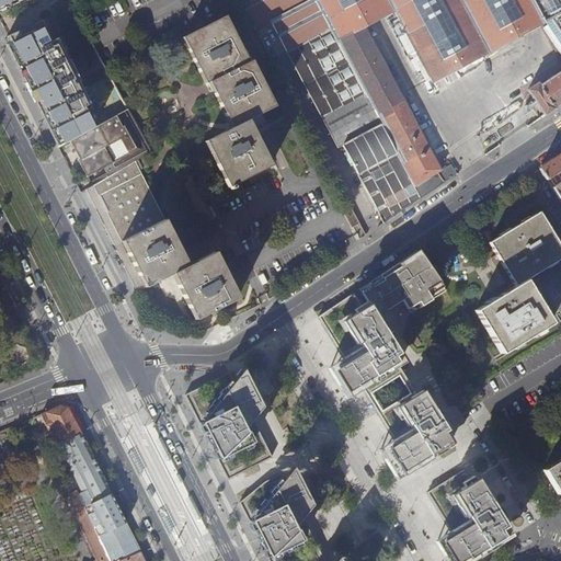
[(315,0),(239,0),(254,29),(270,21),(338,148),(343,146),(385,224),(421,198),(414,186),(414,185),(367,96),(315,0)]
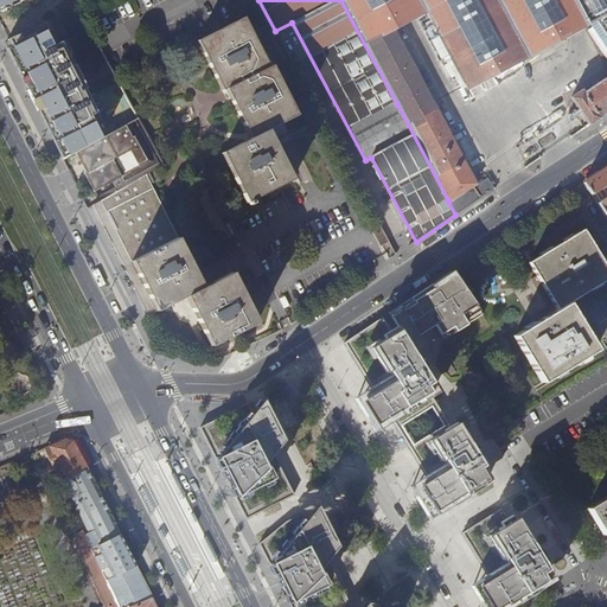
[(606,0),(340,0),(397,104),(448,200),(475,184),(394,29),(426,11),(467,89),(588,25),(595,20),(606,38),(606,72),(606,74),(606,75),(606,77),(583,94),(581,90),(570,98),(588,126),(606,113),(606,0)]
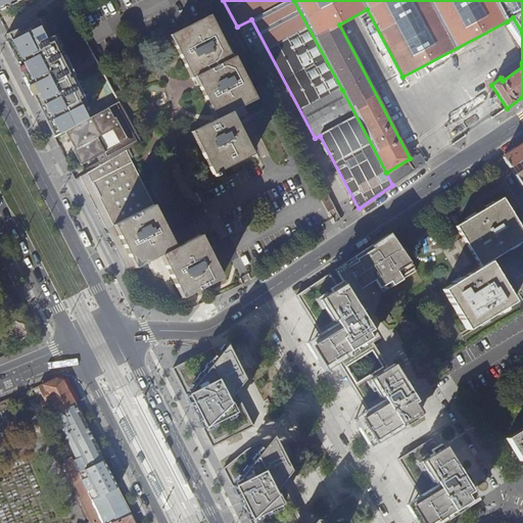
[(195,77),(217,120),(191,132),(212,176),(214,175),(215,177),(219,176),(217,173),(253,155),(231,112),(256,99),(235,56),(232,58),(216,27),(218,27),(211,14),(169,37),(174,48),(176,47),(191,79),(195,77)]
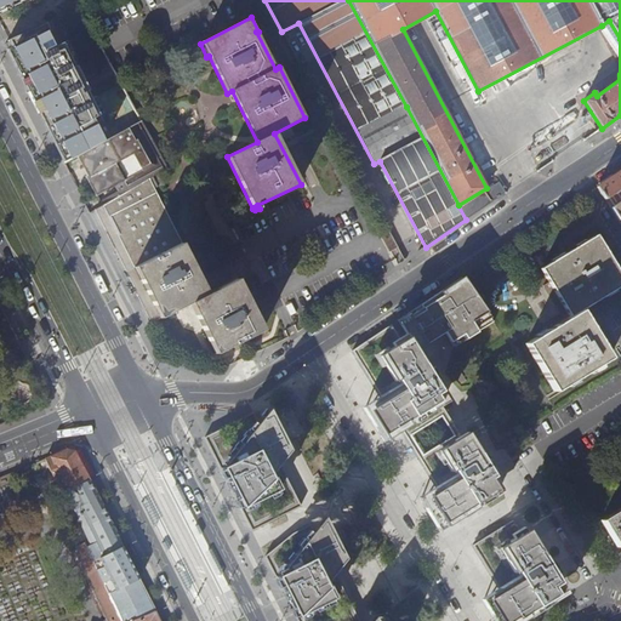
[(52,21),(6,44),(66,161),(112,138),(52,21)]
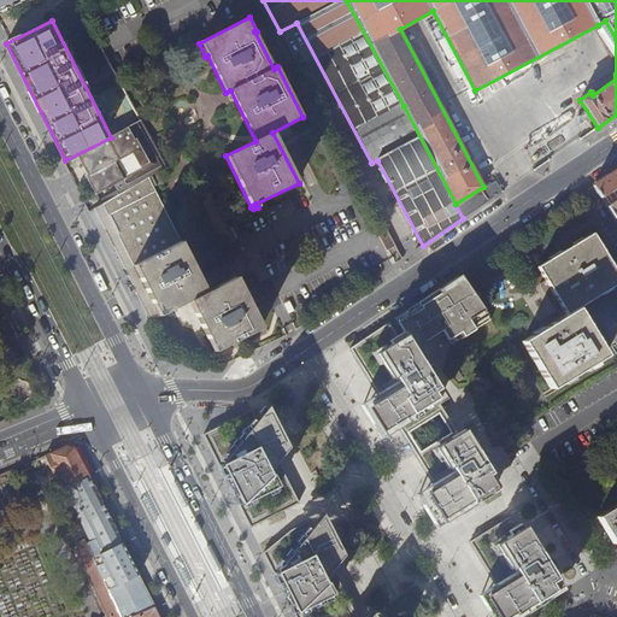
[(616,39),(605,21),(598,25),(600,28),(595,31),(616,62),(616,39)]
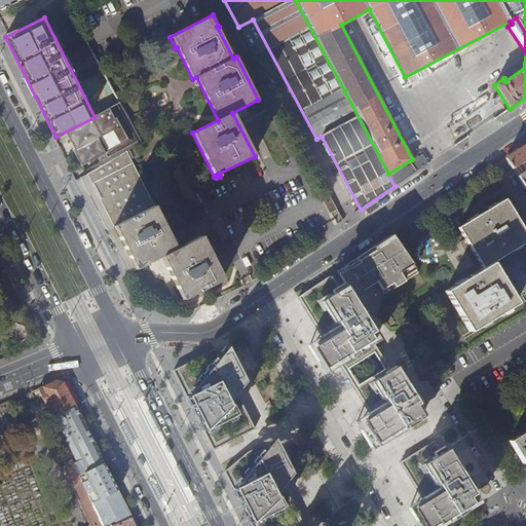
[(102,164),(134,146),(142,142),(136,130),(128,134),(118,114),(116,115),(112,108),(67,134),(84,163),(97,156),(102,164)]
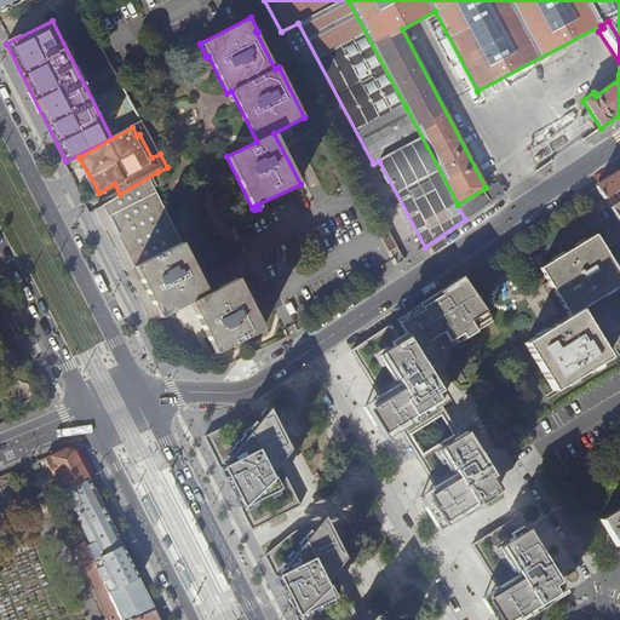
[(619,170),(596,187),(619,223),(619,170)]
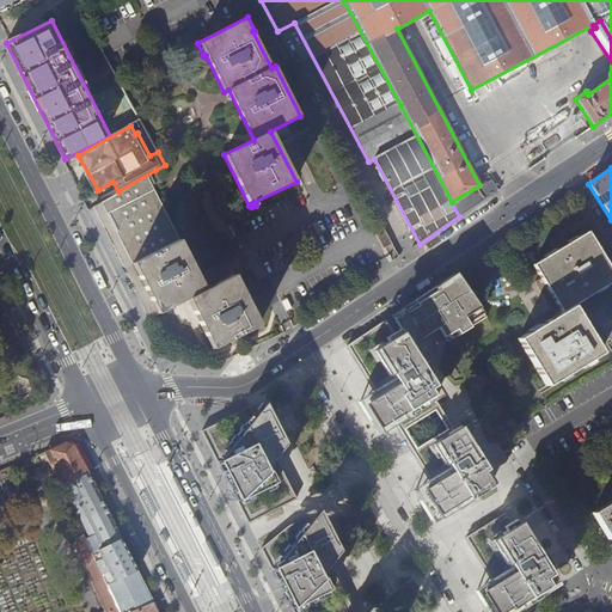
[(118,191),(95,206),(151,318),(188,299),(213,349),(259,325),(234,275),(204,291),(153,187),(161,183),(155,170),(118,191)]
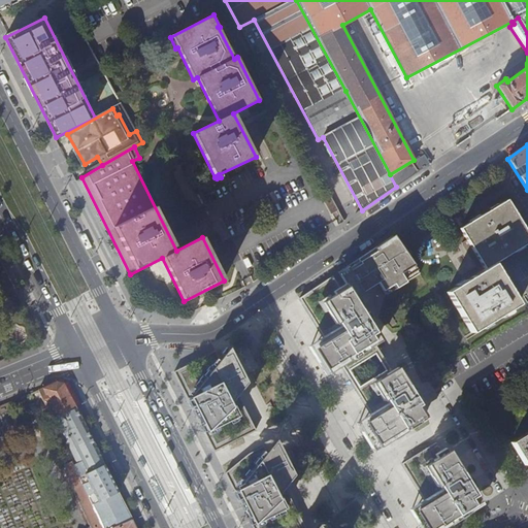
[(396,187),(431,164),(425,155),(390,175),(396,187)]
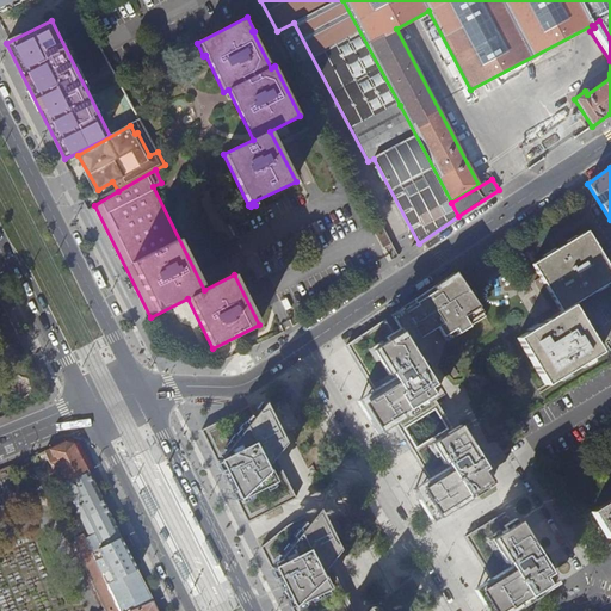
[(392,244),(384,228),(375,233),(383,248),(392,244)]
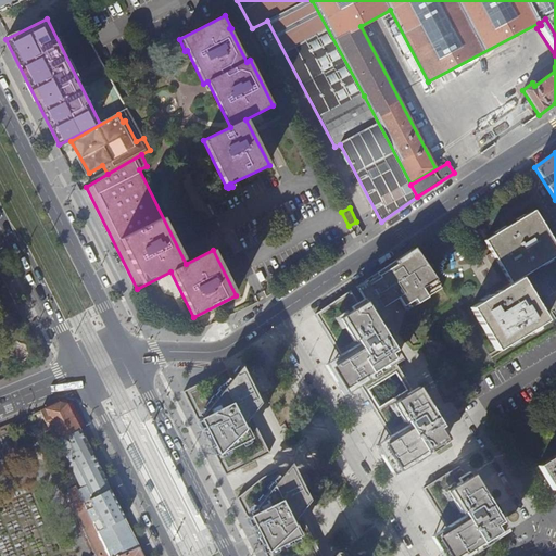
[(509,283),(519,277),(555,254),(555,247),(534,210),(483,240),(509,283)]
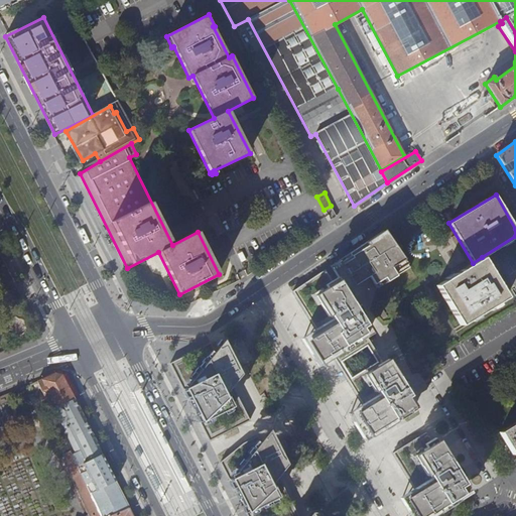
[(385,230),(331,266),(349,291),(370,277),(378,289),(410,267),(385,230)]
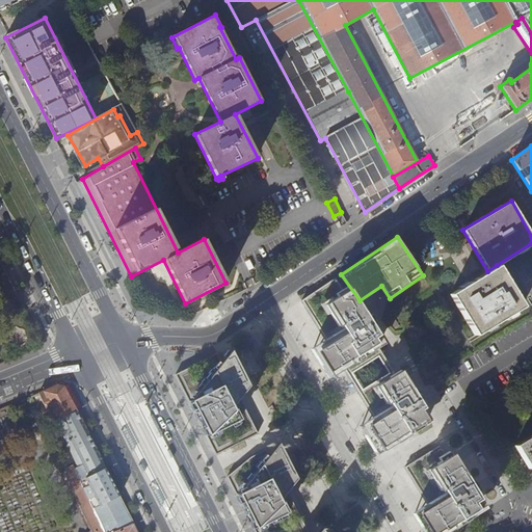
[(497,265),(487,271),(449,294),(474,336),(522,307),(497,265)]
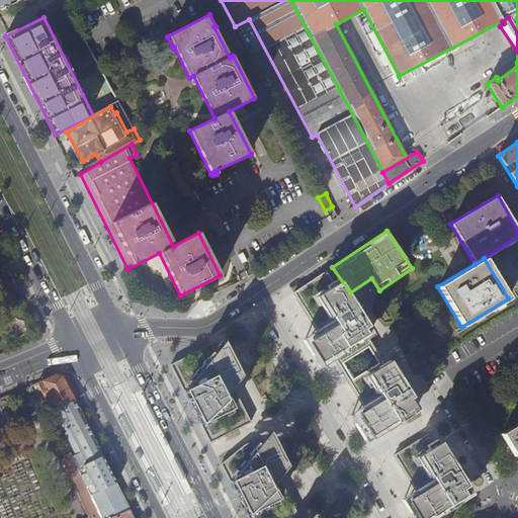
[(344,295),(327,270),(294,291),(306,309),(320,330),(305,340),(314,354),(323,367),(339,357),(342,362),(374,340),(344,295)]
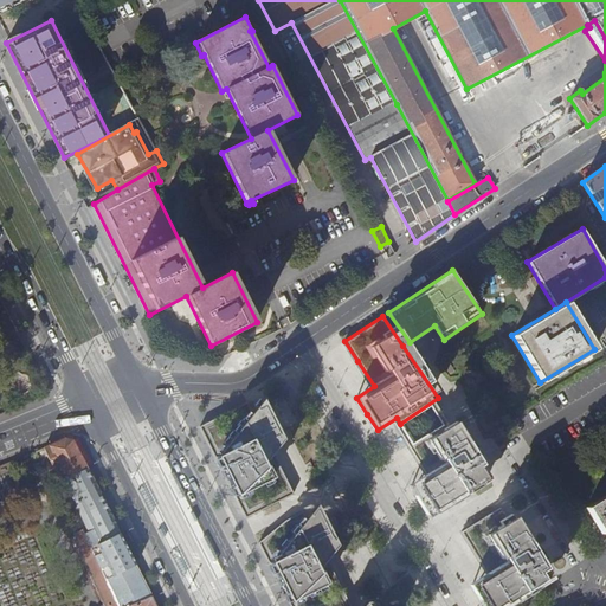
[(247,401),(200,426),(233,494),(245,517),(292,492),(288,483),(281,469),(266,440),(260,427),(247,401)]
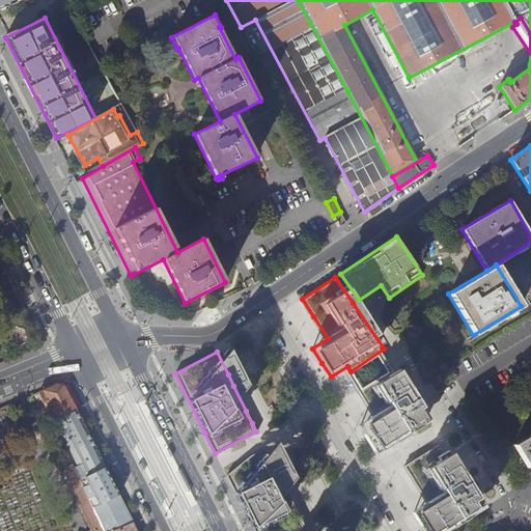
[(416,397),(397,370),(364,393),(372,404),(379,413),(362,424),(368,432),(375,443),(382,452),(430,419),(416,397)]
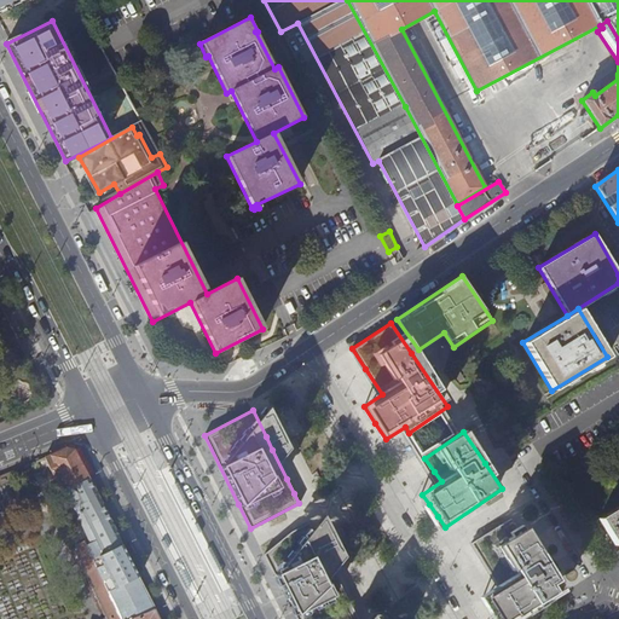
[(67,447),(45,457),(61,491),(88,479),(74,450),(67,447)]
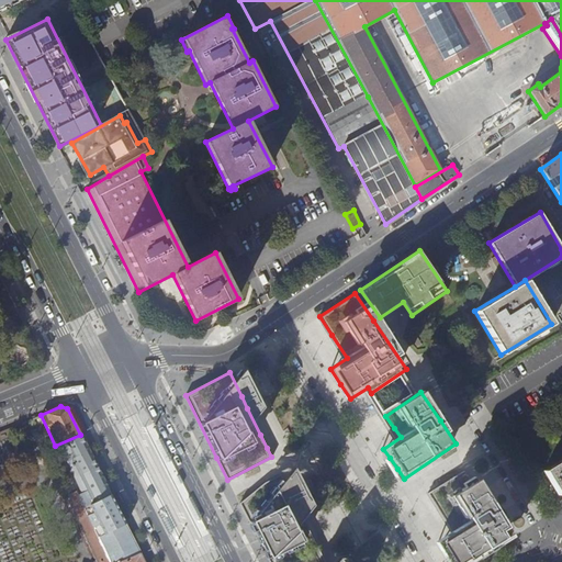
[(80,435),(55,446),(62,461),(65,459),(64,456),(72,451),(74,454),(72,459),(66,461),(80,493),(78,494),(83,507),(111,495),(104,481),(88,490),(87,486),(103,479),(80,435)]
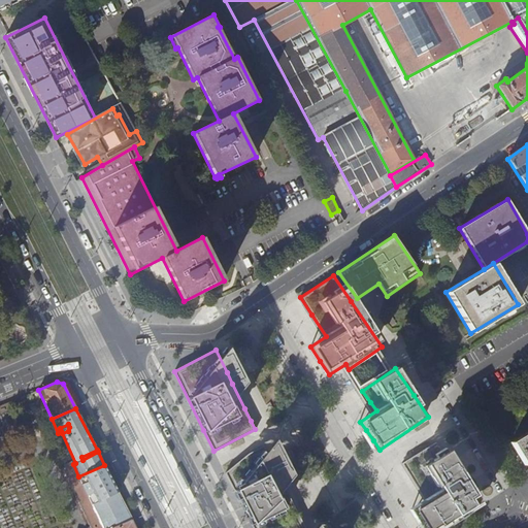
[(527,431),(509,442),(524,465),(527,463),(527,431)]
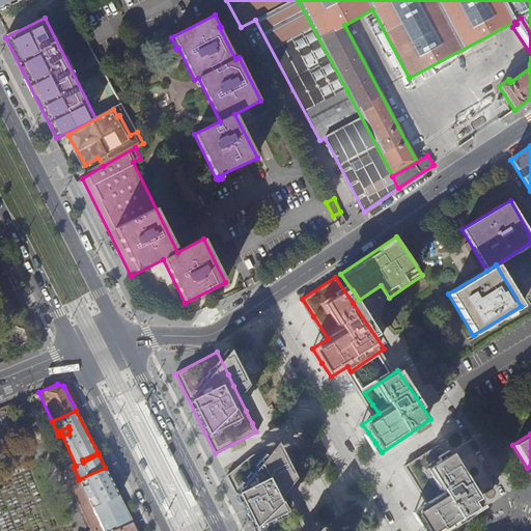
[(446,441),(413,463),(426,483),(437,498),(420,509),(426,519),(434,528),(435,530),(446,530),(454,526),(456,527),(488,505),(470,477),(446,441)]
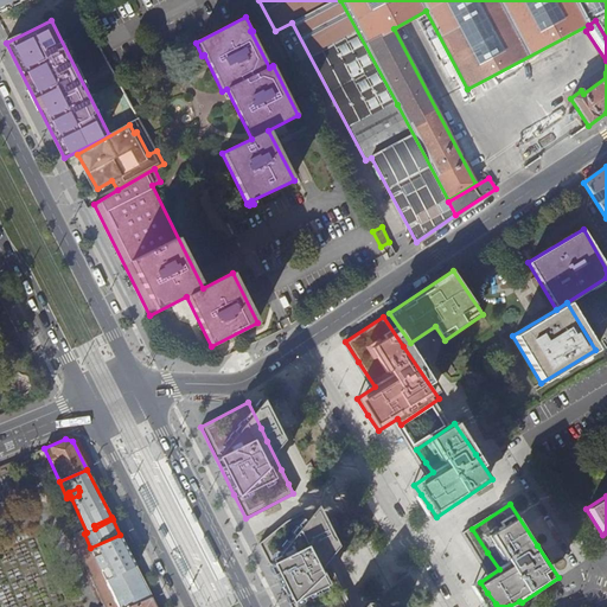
[(283,522),(257,543),(289,606),(350,606),(339,585),(321,549),(310,526),(302,512),(283,522)]
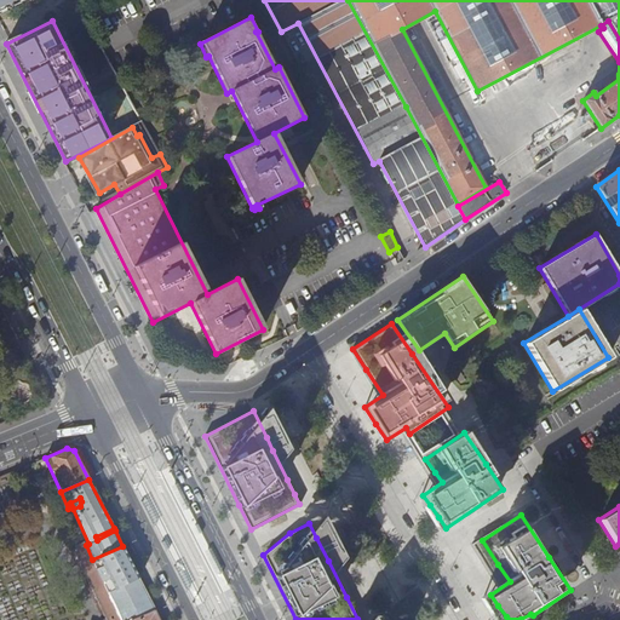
[(98,570),(92,560),(86,545),(84,540),(75,545),(109,619),(120,619),(107,592),(101,578),(98,570)]
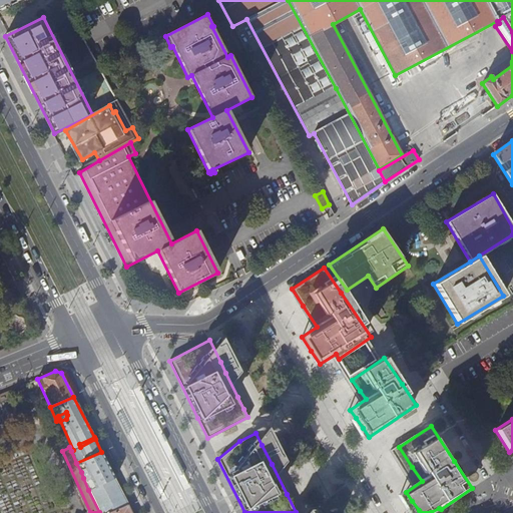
[(114,477),(101,452),(76,463),(81,472),(86,469),(89,476),(92,482),(95,487),(98,485),(103,483),(114,477)]
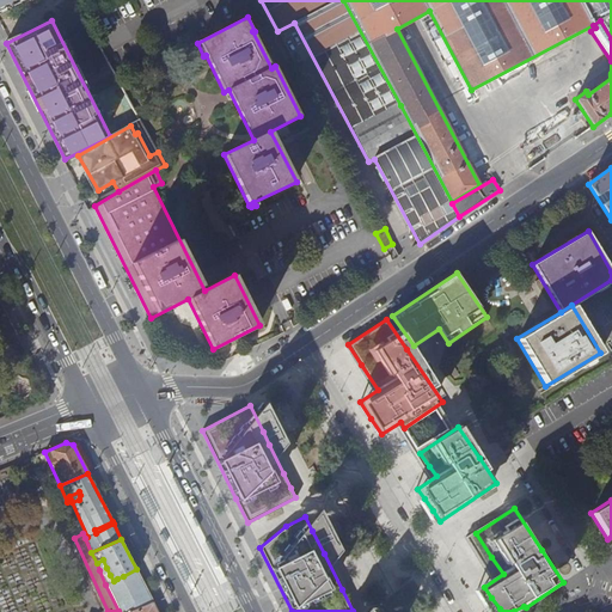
[(103,560),(97,563),(99,570),(104,569),(106,568),(103,560)]
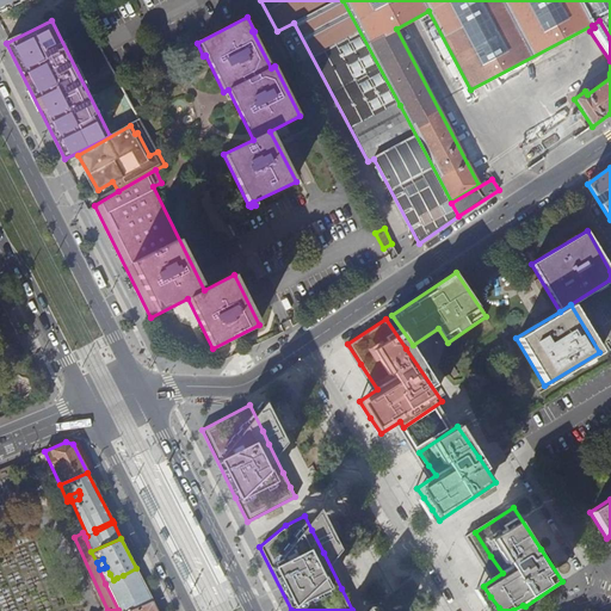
[(129,610),(153,602),(136,568),(123,575),(129,588),(133,594),(123,598),(129,610)]
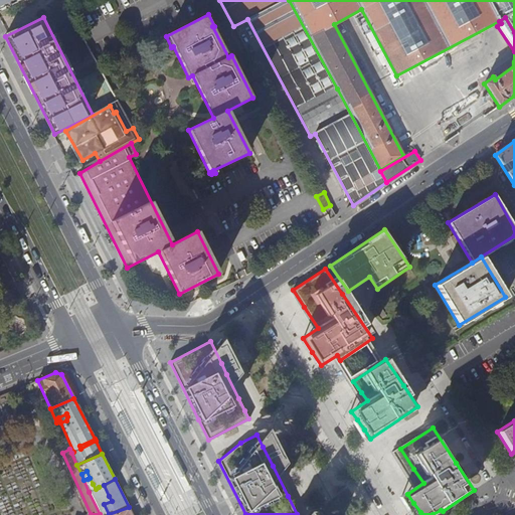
[(109,514),(104,504),(112,501),(109,496),(105,499),(99,487),(96,489),(89,492),(100,514),(109,514)]
